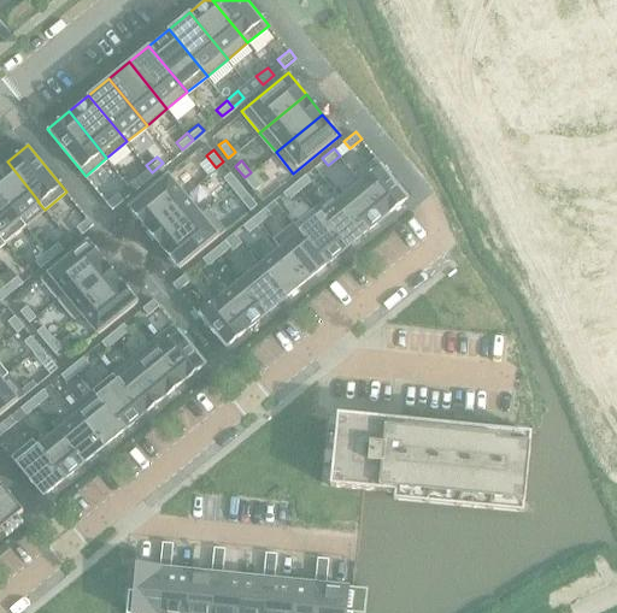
[(7,161),(0,168),(0,194),(19,218),(21,217),(37,201),(39,201),(7,161)]
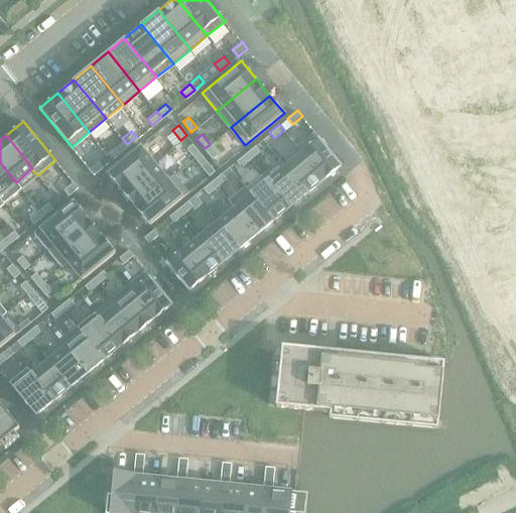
[(319,136),(301,151),(324,177),(341,163),(319,136)]
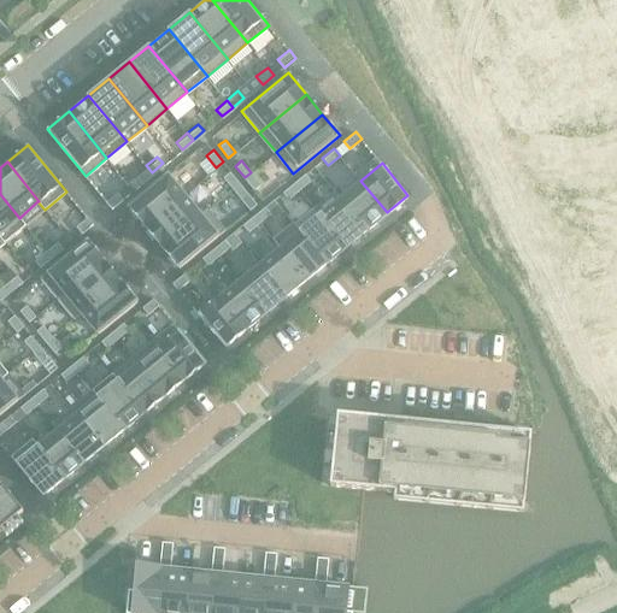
[(141,182),(152,172),(146,165),(135,175),(141,182)]
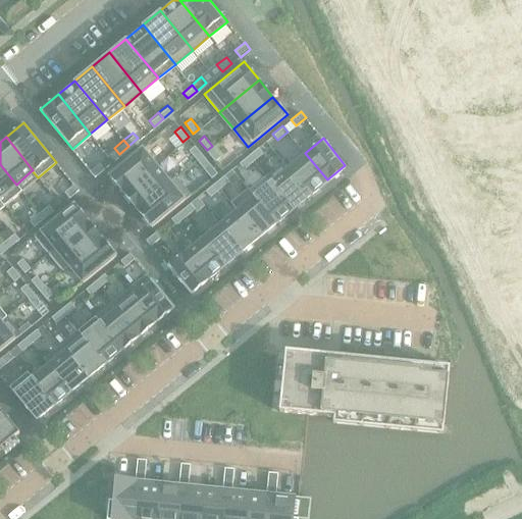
[(189,149),(197,158),(202,154),(195,144),(189,149)]
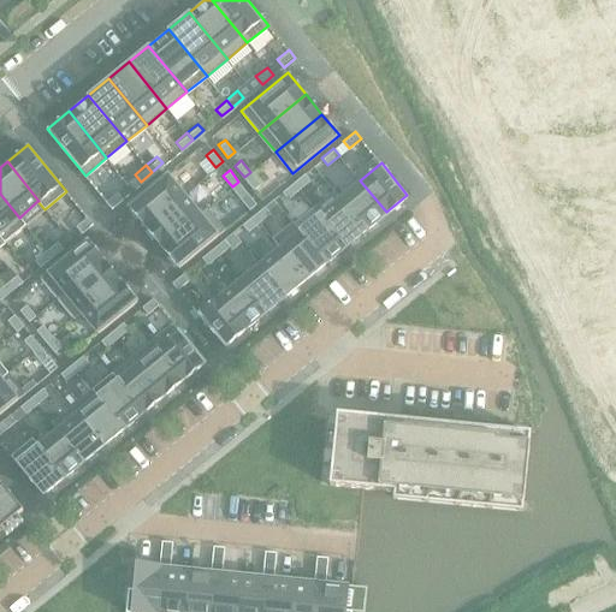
[(128,203),(144,225),(184,192),(166,172),(128,203)]
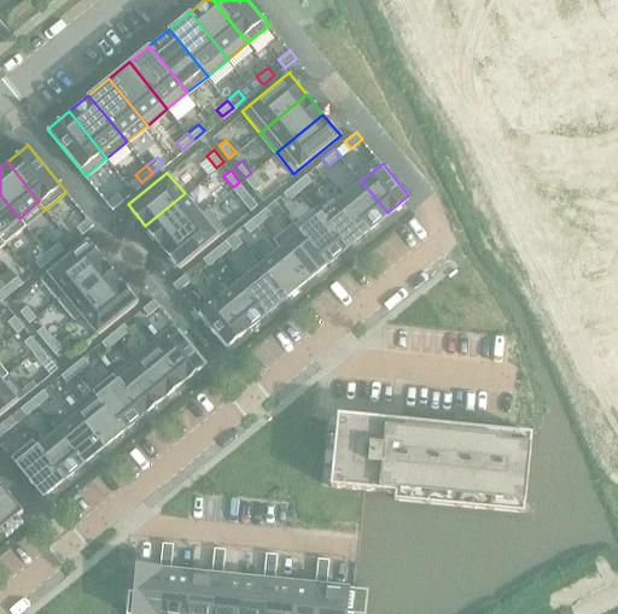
[(261,183),(251,173),(245,177),(255,189),(261,183)]
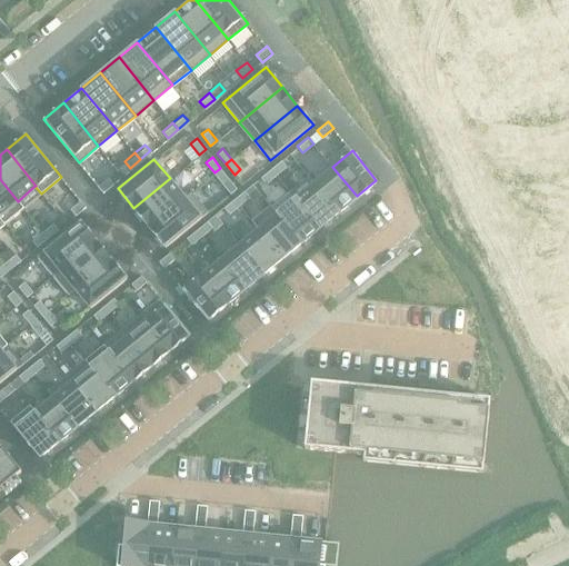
[(281,159),(271,167),(276,174),(287,166),(281,159)]
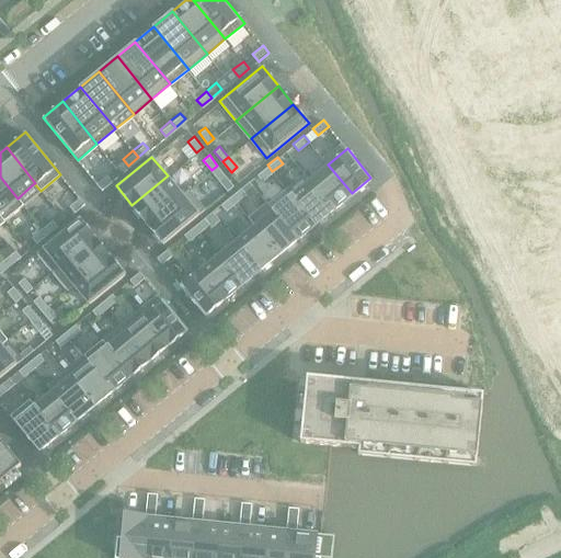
[(262,180),(272,171),(267,164),(258,173),(262,180)]
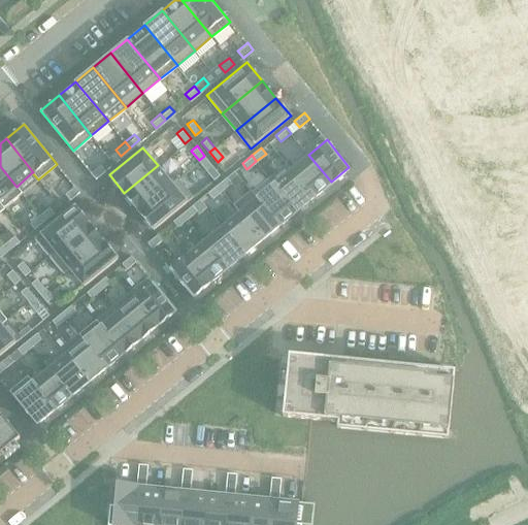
[(331,182),(308,155),(292,168),(291,168),(314,196),(331,182)]
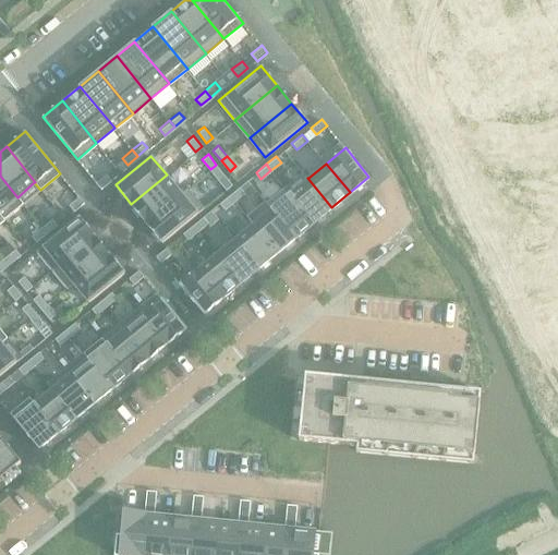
[(216,165),(210,169),(227,189),(232,183),(216,165)]
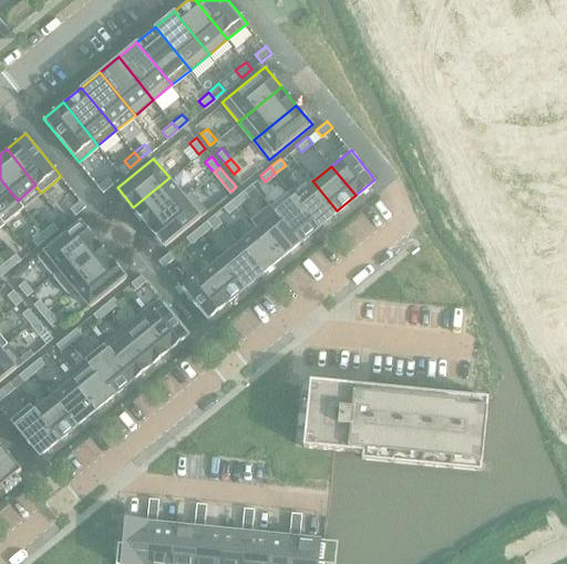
[(318,226),(337,211),(312,181),(313,181),(308,174),(288,191),(294,197),(295,196),(318,226)]
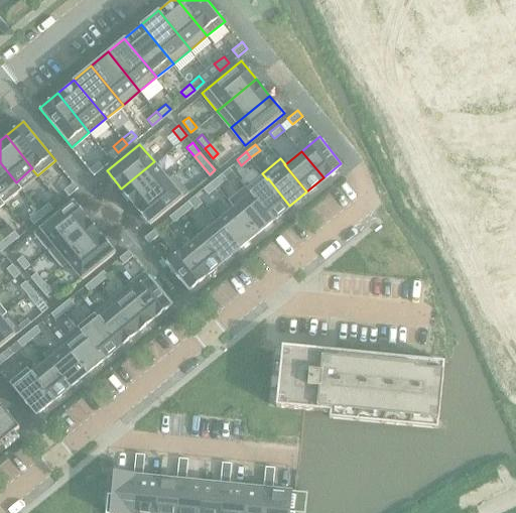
[(93,173),(103,166),(97,159),(88,166),(93,173)]
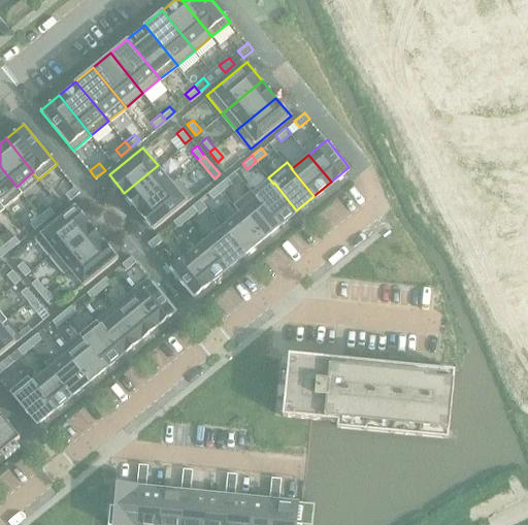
[(124,193),(138,209),(171,183),(171,182),(158,165),(124,193)]
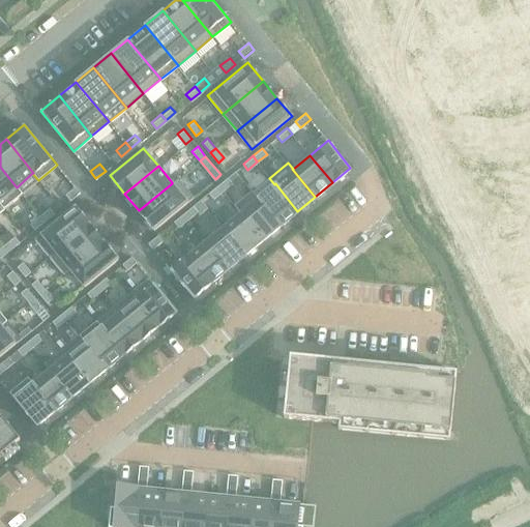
[(0,167),(0,203),(4,208),(23,193),(18,186),(17,187),(0,167)]
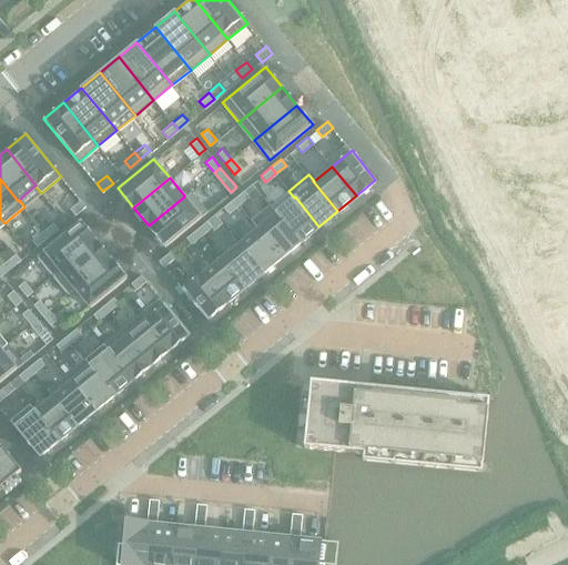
[(191,190),(184,195),(184,197),(149,225),(164,245),(208,210),(191,190)]
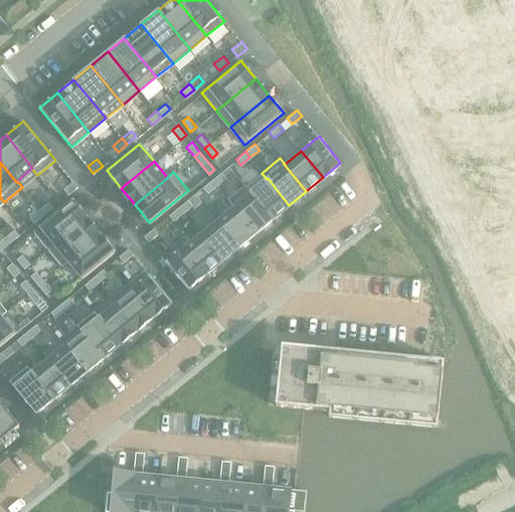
[(221,172),(211,179),(216,185),(225,177),(221,172)]
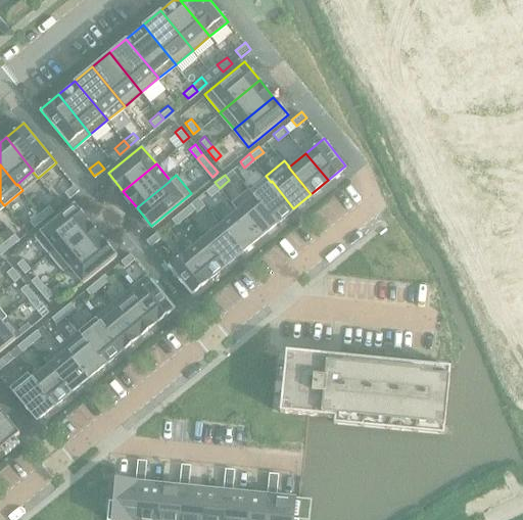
[(254,195),(277,222),(293,208),(272,181),(271,182),(254,195)]
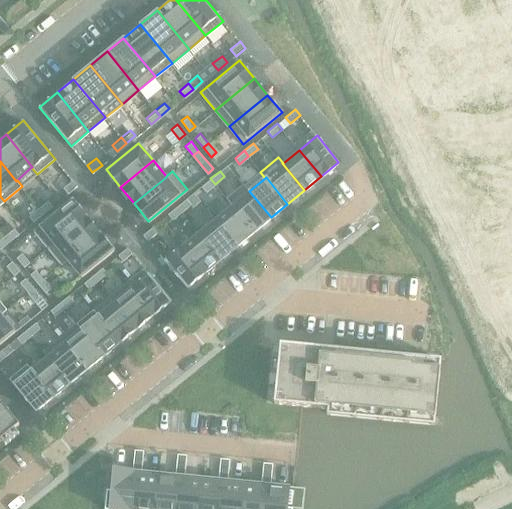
[(206,191),(215,184),(210,178),(201,185),(206,191)]
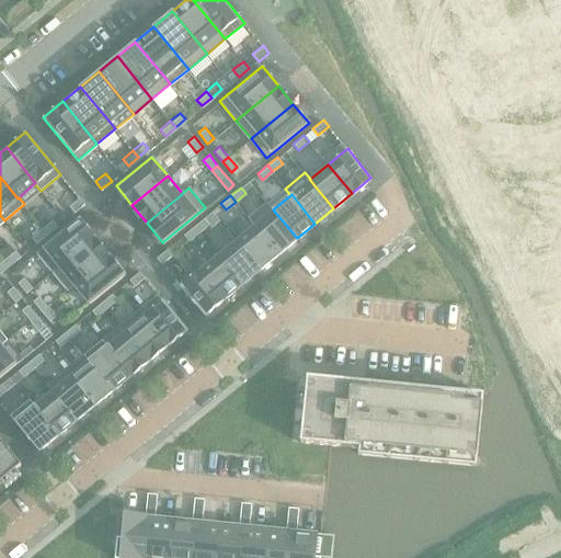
[(69,205),(73,212),(84,203),(79,196),(69,205)]
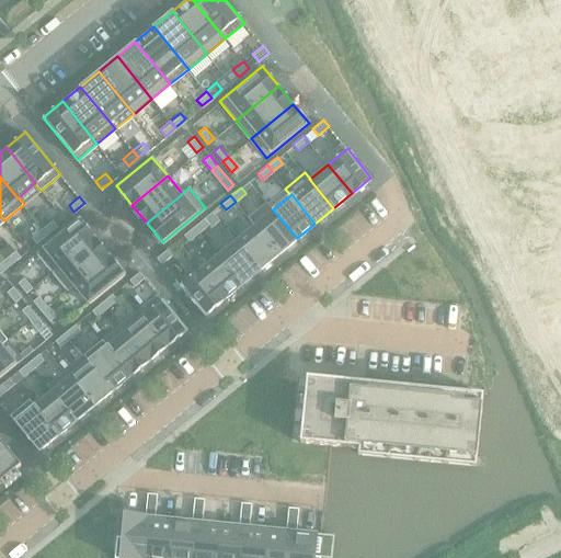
[(273,209),(254,224),(278,253),(297,238),(273,209)]
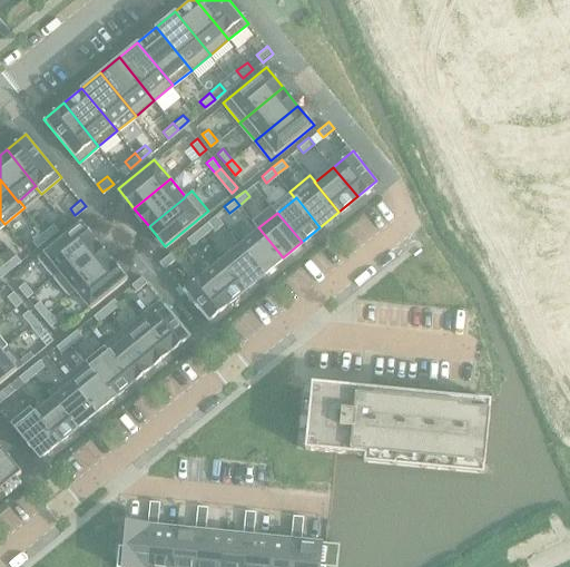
[(43,250),(59,269),(96,240),(79,221),(43,250)]
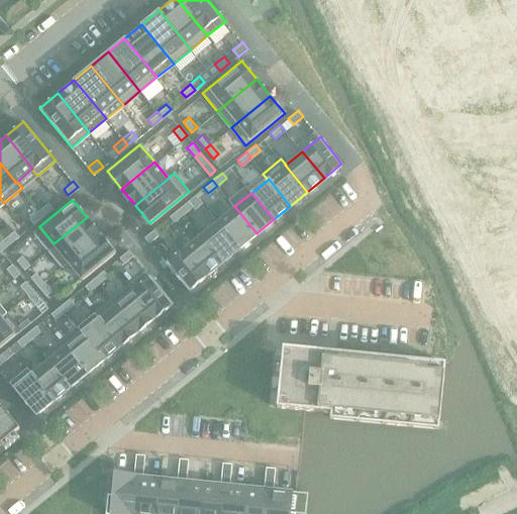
[(188,200),(179,207),(184,213),(193,205),(188,200)]
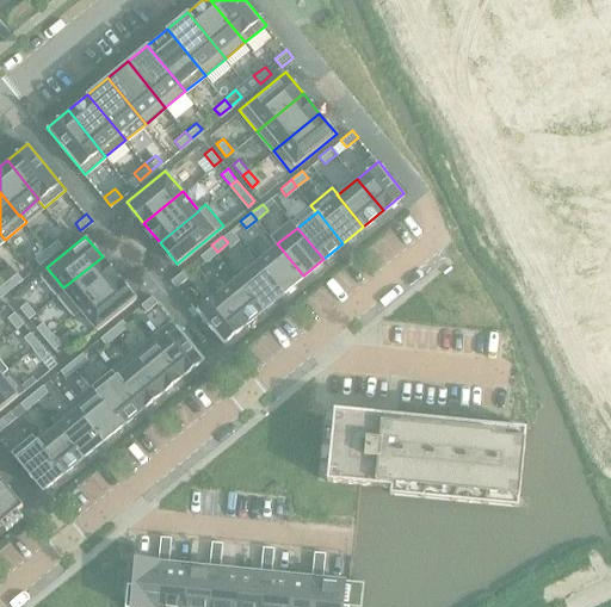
[(56,239),(45,248),(51,254),(62,246),(56,239)]
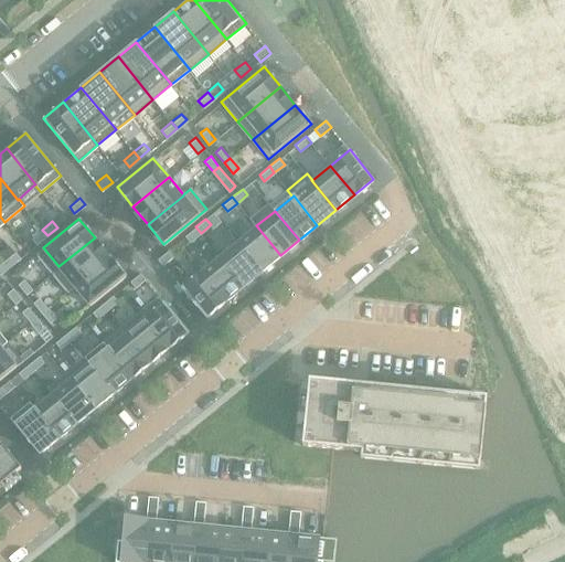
[(256,225),(237,241),(262,271),(280,255),(256,225)]
